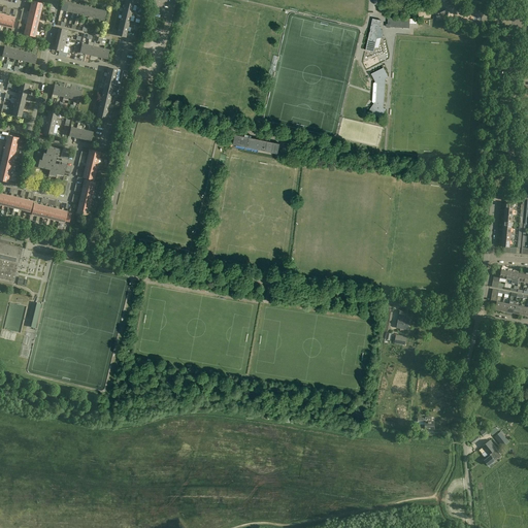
[(387,27),(390,28),(390,27),(409,28),(409,19),(388,18),(388,24),(387,24),(387,27)]
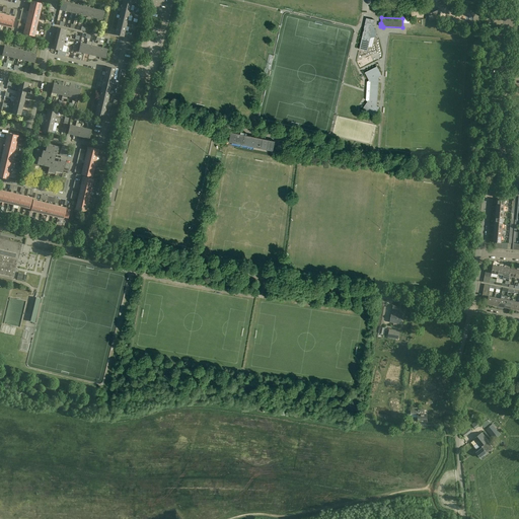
[(367,51),(370,38),(376,36),(374,26),(373,26),(374,20),(366,18),(359,50),(367,51)]
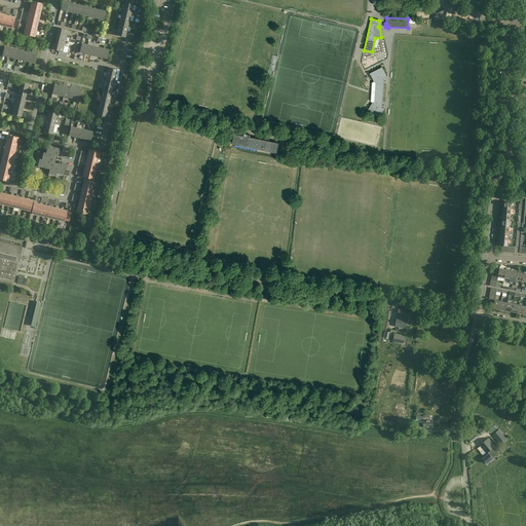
[(367,110),(378,118),(384,109),(381,107),(383,78),(386,77),(381,68),(370,73),(374,83),(375,82),(374,103),(373,102),(367,110)]
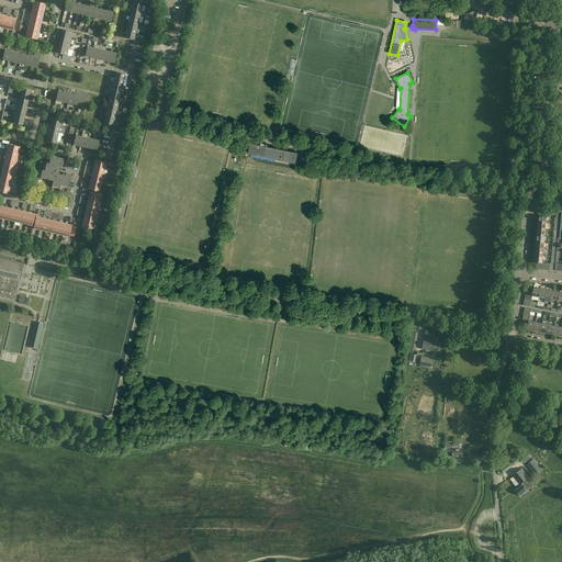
[(112,85),(122,87),(123,80),(114,78),(112,85)]
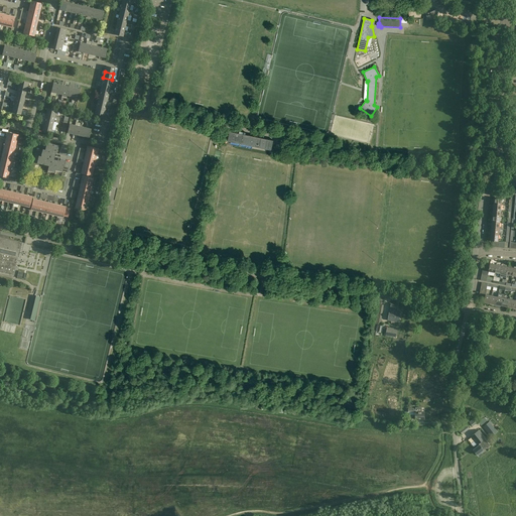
[(102,84),(111,86),(112,80),(103,78),(102,84)]
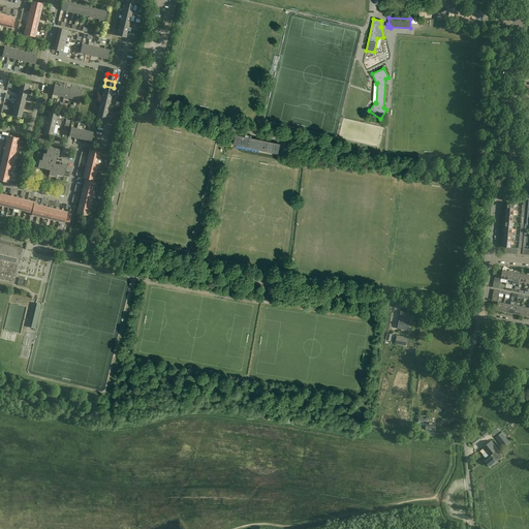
[(101,98),(111,100),(112,94),(103,92),(101,98)]
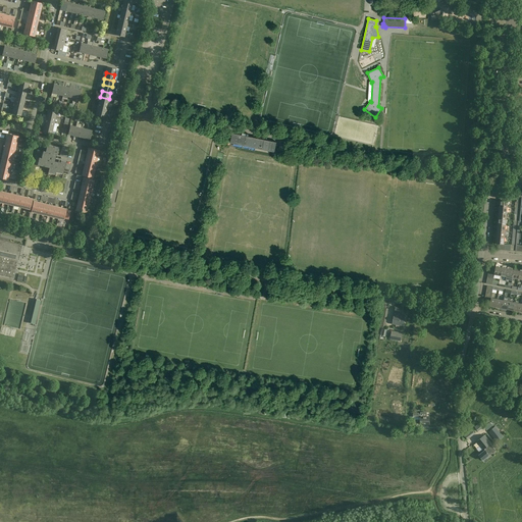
[(99,103),(108,105),(109,99),(100,97),(99,103)]
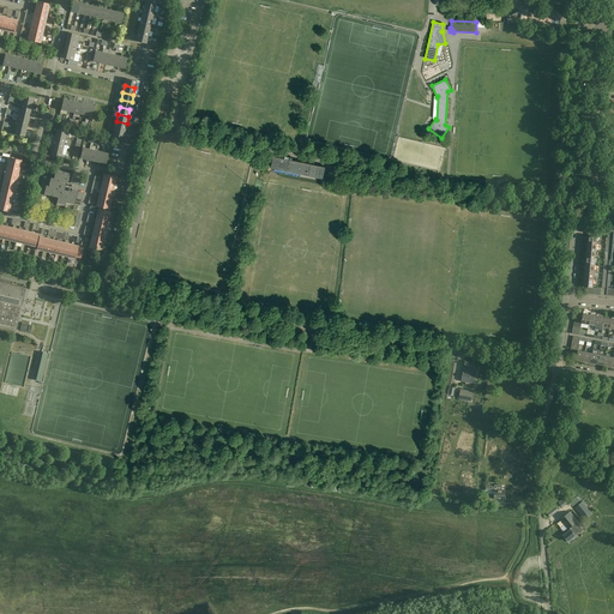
[(270,168),(323,179),(325,167),(272,156),(270,168)]
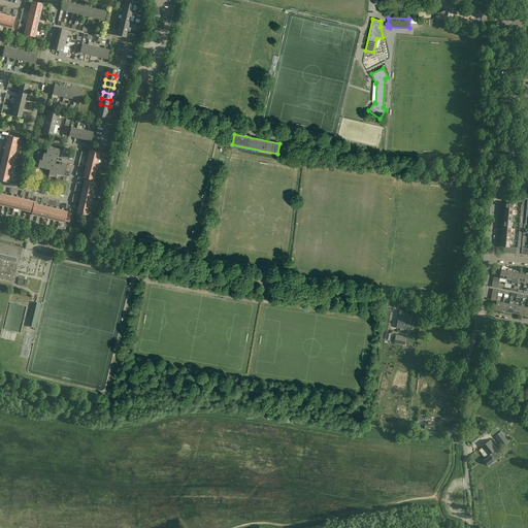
[(39,159),(37,167),(50,170),(48,174),(56,176),(57,174),(64,175),(67,163),(59,162),(59,164),(55,163),(57,156),(58,157),(60,149),(47,145),(45,153),(43,153),(41,160),(39,159)]
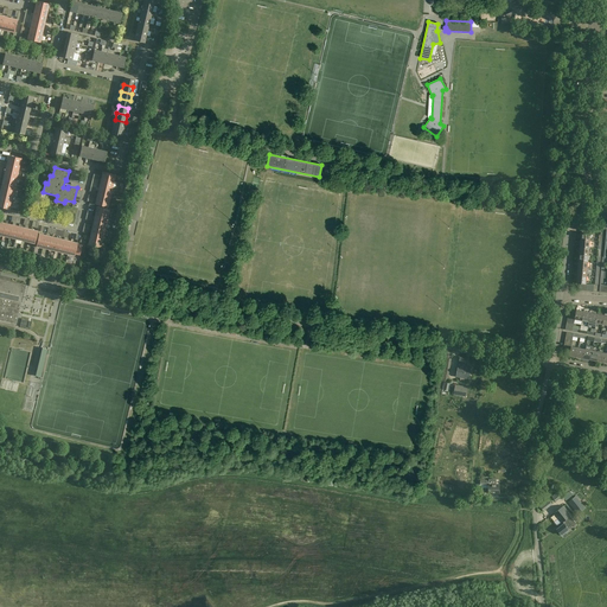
[(326,167),(324,178),(328,179),(331,170),(331,173),(337,174),(337,171),(332,170),(332,168),(331,168),(331,167),(326,167)]
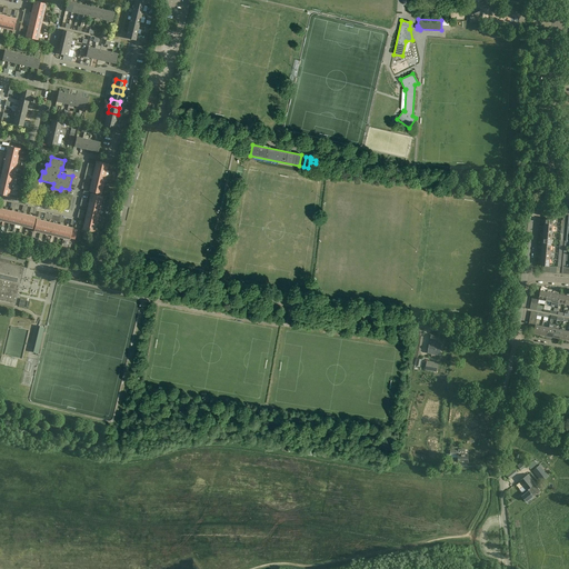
[(65,169),(66,169),(73,171),(76,160),(68,159),(65,169)]
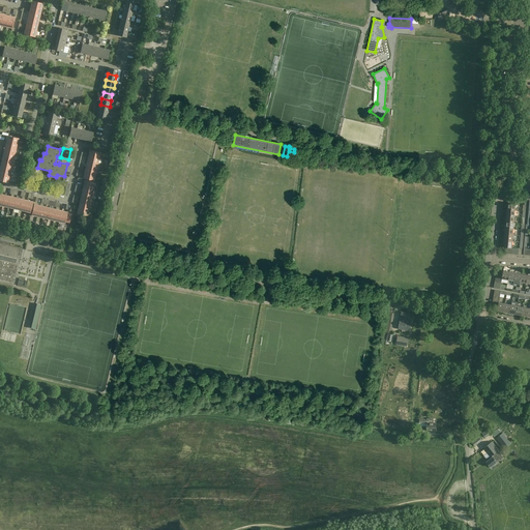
[(121,169),(118,169),(114,190),(120,192),(127,154),(124,154),(121,169)]
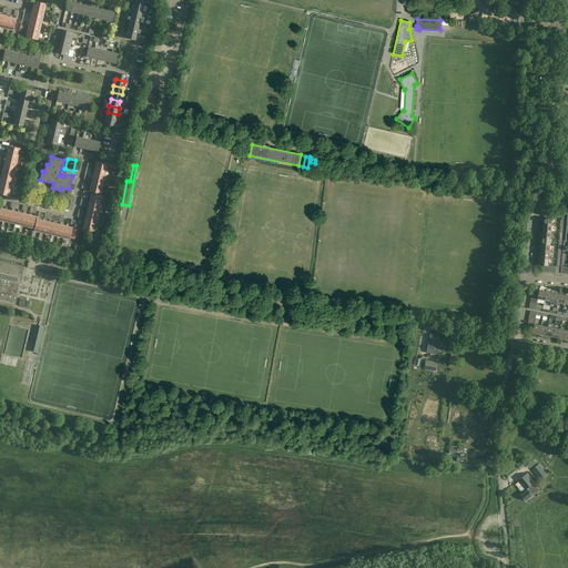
[(0,193),(8,195),(10,190),(0,186),(0,193)]
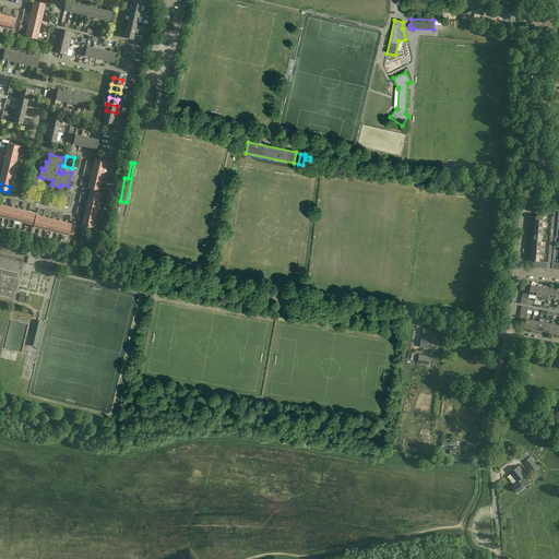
[(69,234),(73,235),(75,226),(70,225),(71,224),(66,222),(62,234),(68,235),(69,234)]
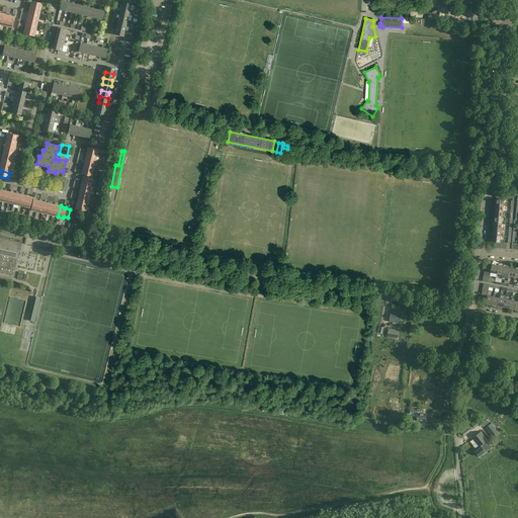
[(0,240),(0,278),(12,281),(20,247),(6,244),(7,242),(0,240)]
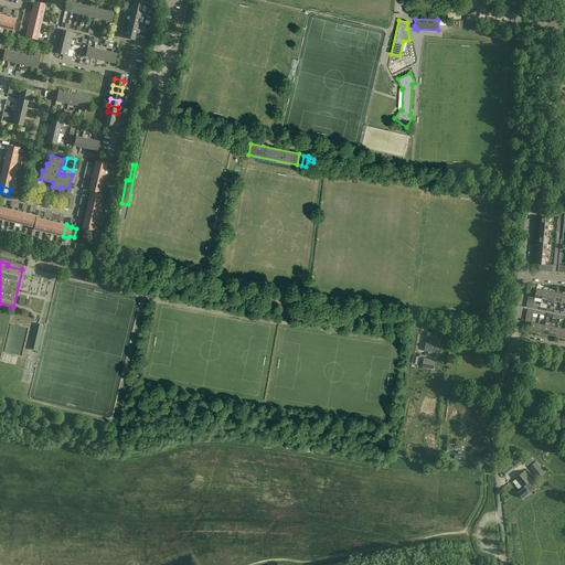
[(548,299),(547,302),(554,304),(555,300),(556,291),(550,290),(548,299)]
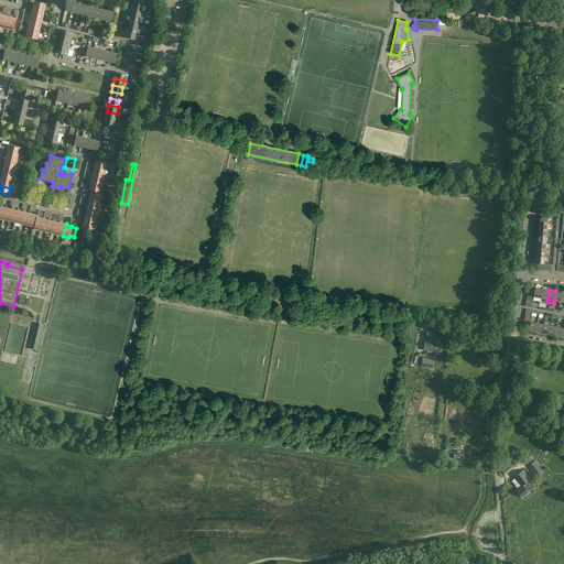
[(32,346),(36,347),(42,322),(38,321),(32,346)]
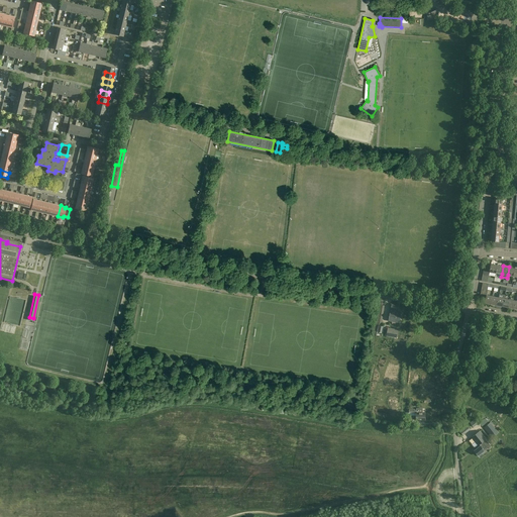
[(381,325),(384,306),(379,305),(376,324),(378,324),(377,331),(382,332),(383,325),(381,325)]
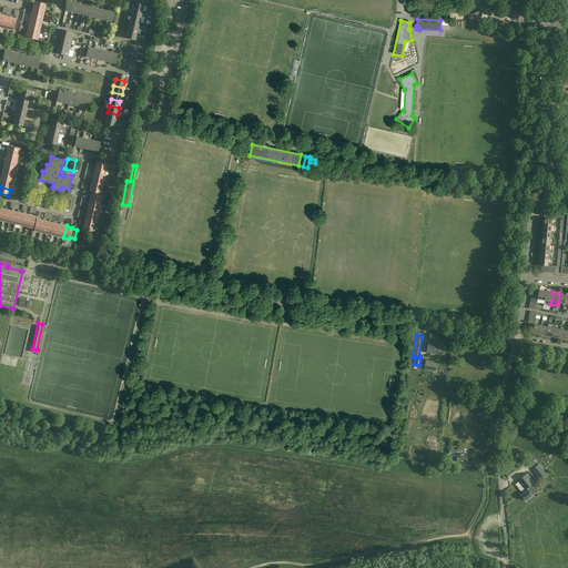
[(436,343),(436,342),(435,342),(436,340),(432,338),(432,341),(430,341),(430,342),(428,342),(426,352),(438,354),(439,344),(436,343)]
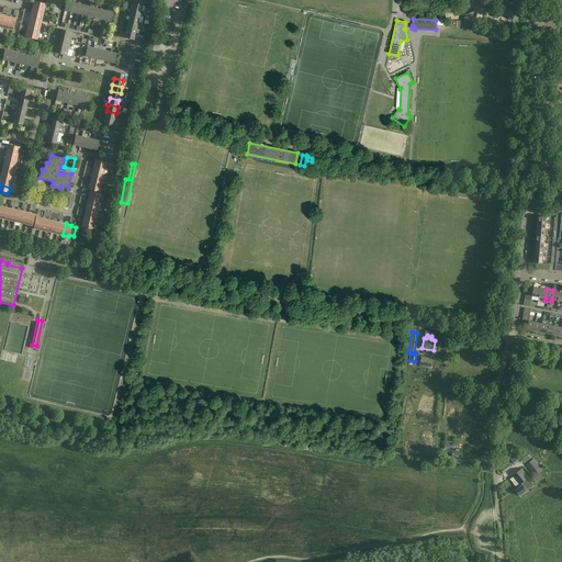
[(433,358),(422,357),(420,366),(431,367),(433,358)]
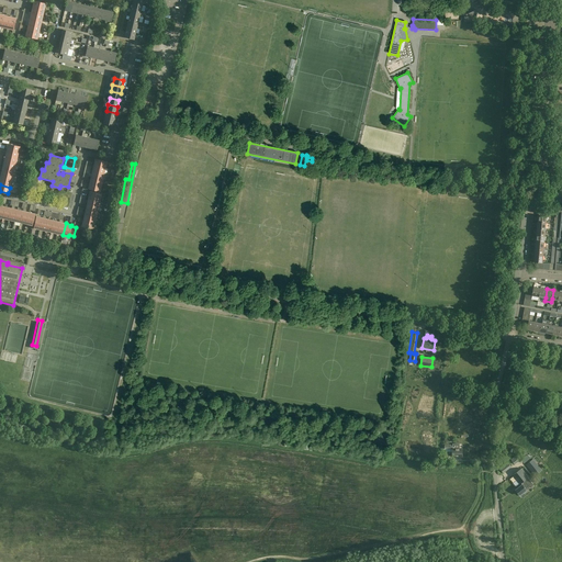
[(529,458),(524,451),(516,457),(516,456),(510,460),(515,464),(521,459),(524,462),(529,458)]
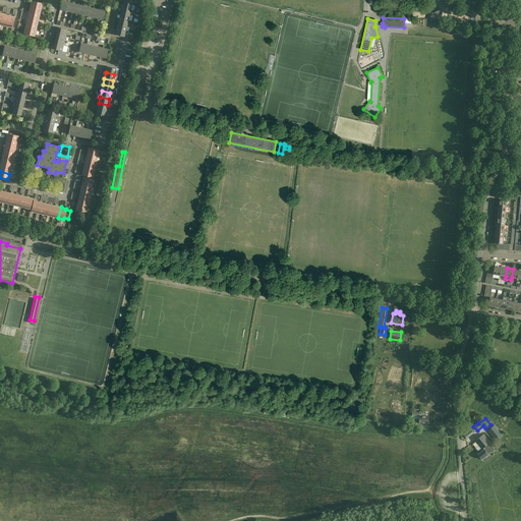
[(503,436),(495,425),(487,430),(497,441),(503,436)]
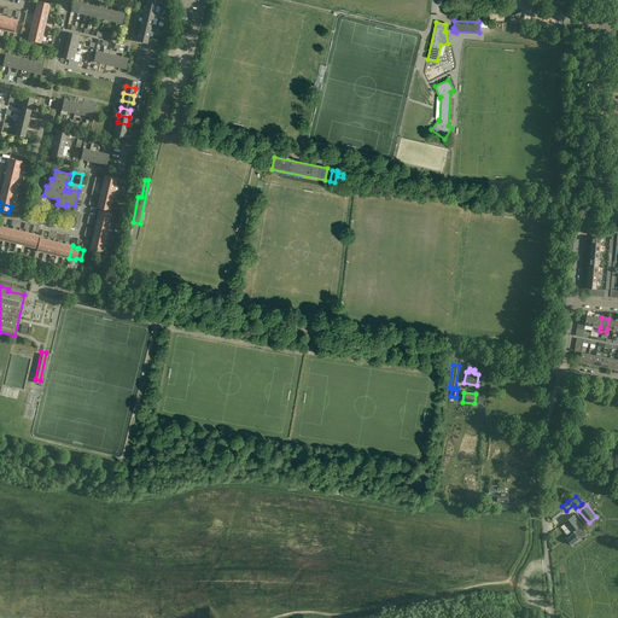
[(558,508),(549,516),(553,520),(563,513),(558,508)]
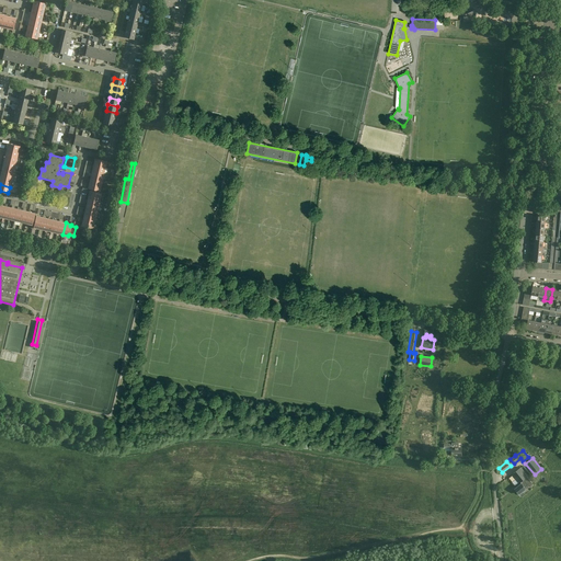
[(525,488),(528,485),(523,480),(527,477),(521,468),(512,474),(518,483),(519,482),(522,484),(515,489),(519,494),(526,489),(525,488)]
